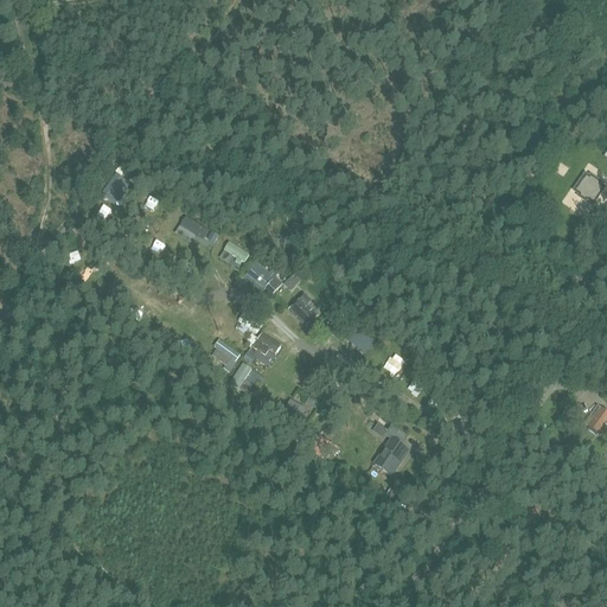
[(123,183),(131,186),(134,179),(128,176),(123,183)]
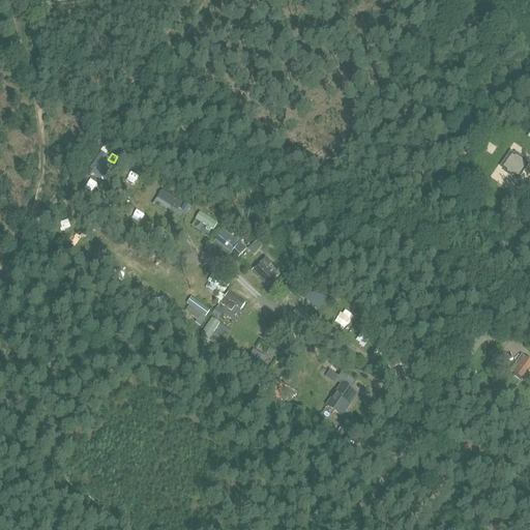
[(528,165),(521,159),(522,157),(516,154),(514,155),(510,153),(501,168),(506,171),(505,172),(511,177),(512,175),(519,179),(528,165)]
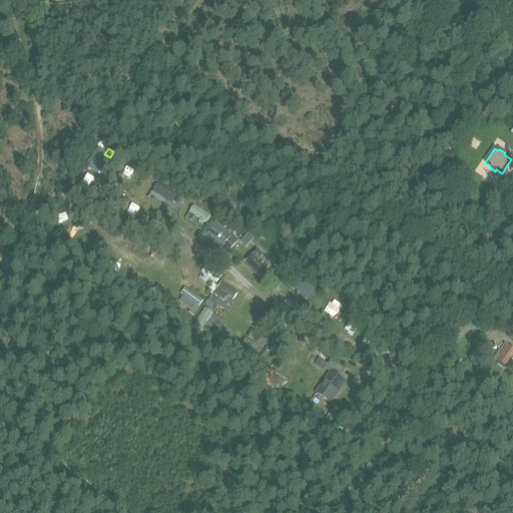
[(92,172),(97,177),(104,170),(100,165),(92,172)]
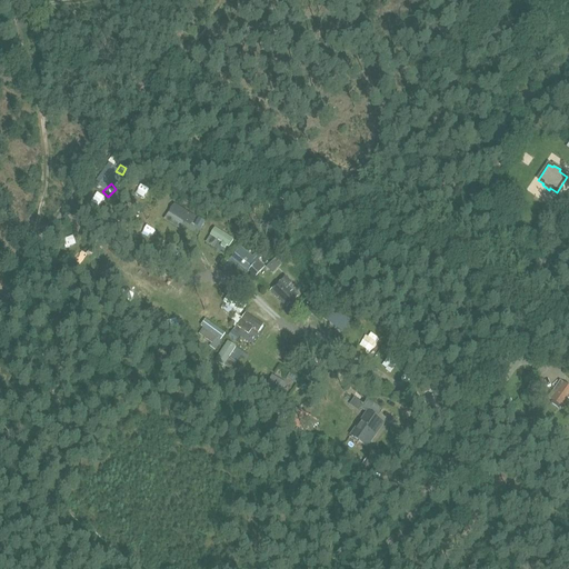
[(149,187),(141,195),(151,203),(158,196),(149,187)]
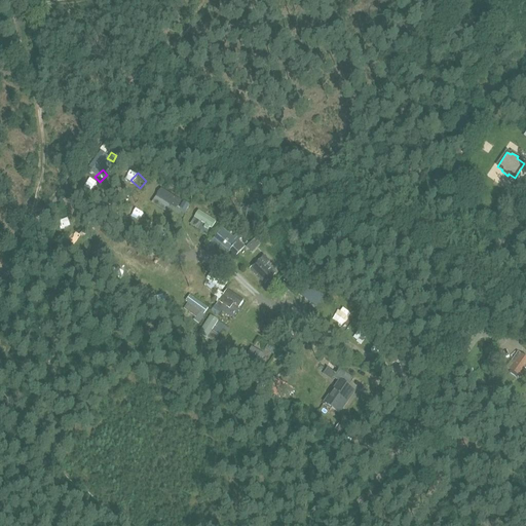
[(180,201),(161,189),(156,197),(176,209),(180,201)]
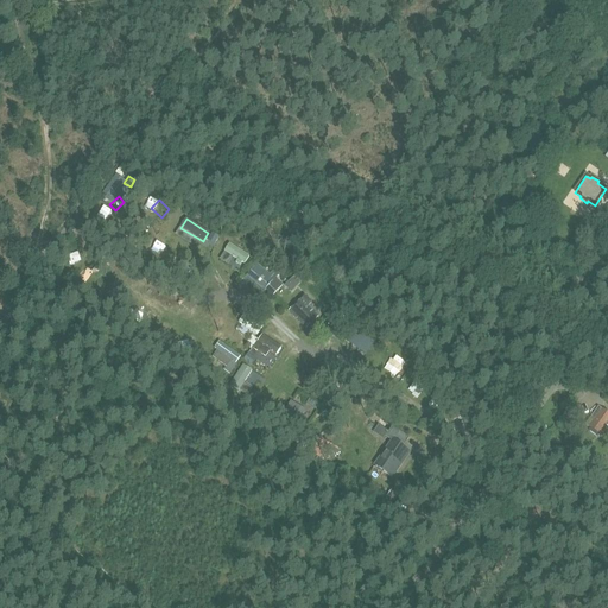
[(242,255),(229,270),(238,276),(249,261),(242,255)]
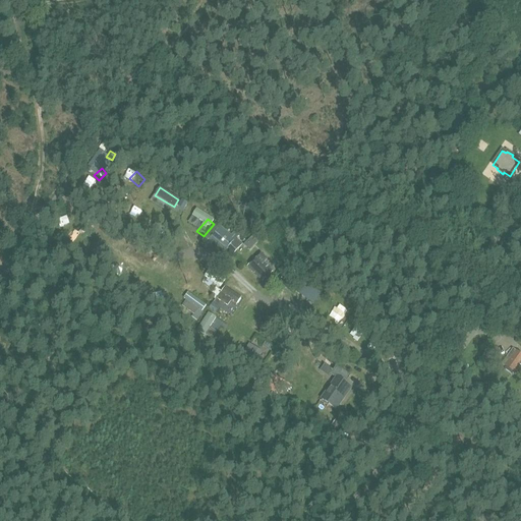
[(68,234),(73,243),(81,239),(76,230),(68,234)]
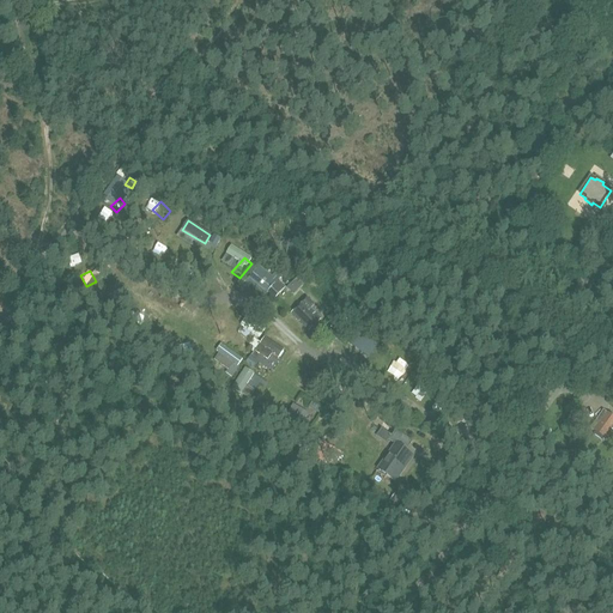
[(263,278),(261,275),(258,281),(260,283),(258,285),(262,287),(263,286),(268,290),(268,291),(275,298),(285,287),(278,281),(273,285),(267,281),(269,278),(266,274),(263,278)]
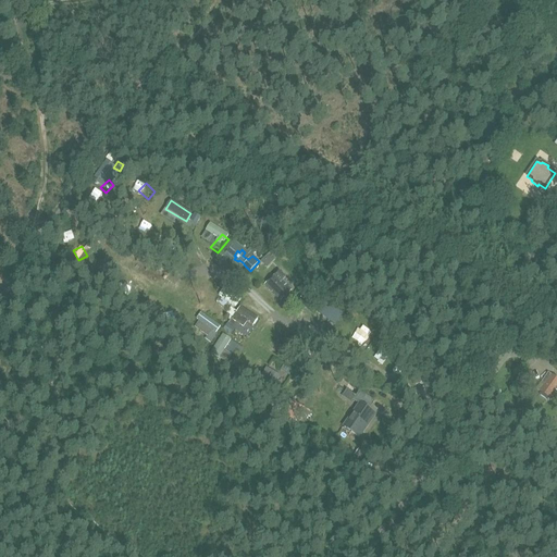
[(281,300),(292,289),(282,281),(285,276),(279,270),(264,284),(281,300)]
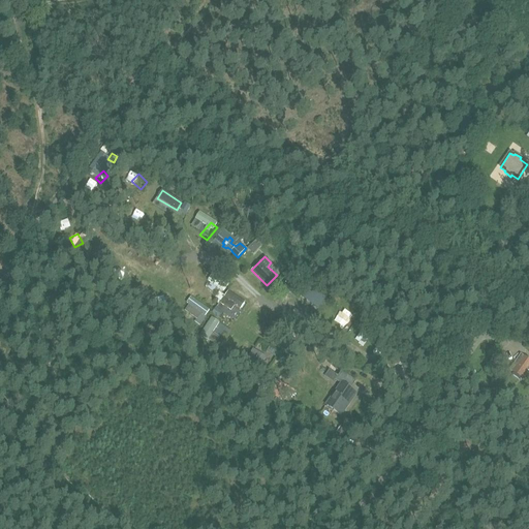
[(94,260),(98,267),(103,263),(100,257),(94,260)]
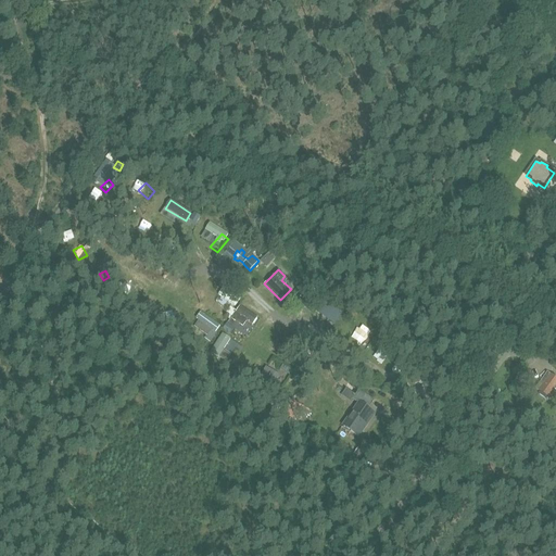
[(252,323),(256,317),(240,306),(231,318),(243,326),(247,319),(252,323)]
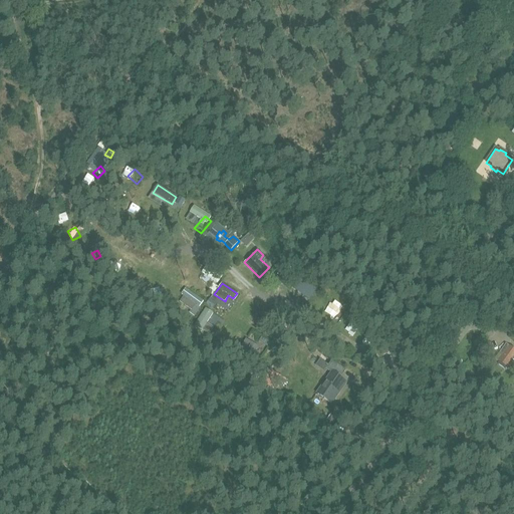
[(188,303),(195,309),(200,303),(193,297),(188,303)]
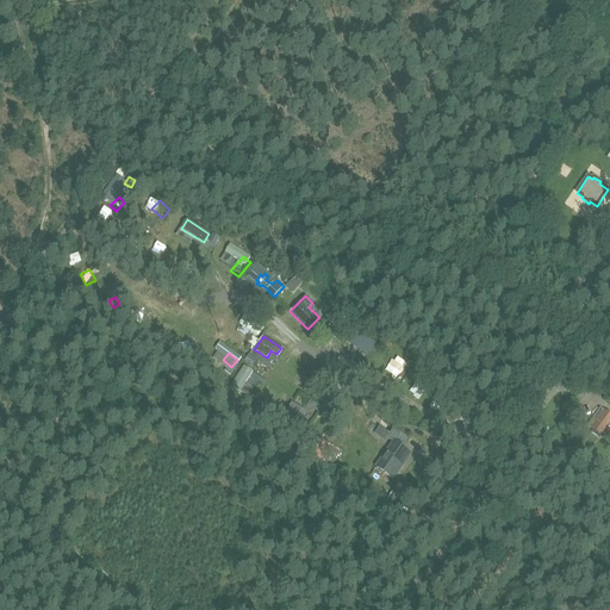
[(266,369),(269,363),(261,359),(257,365),(266,369)]
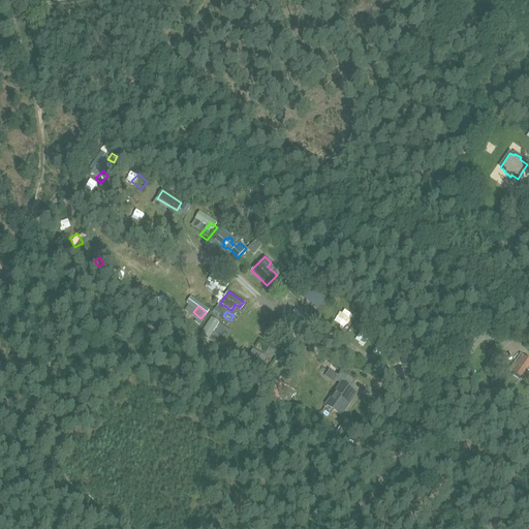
[(528,370),(528,360),(521,353),(509,369),(514,371),(511,374),(520,379),(522,377),(527,369),(528,370)]
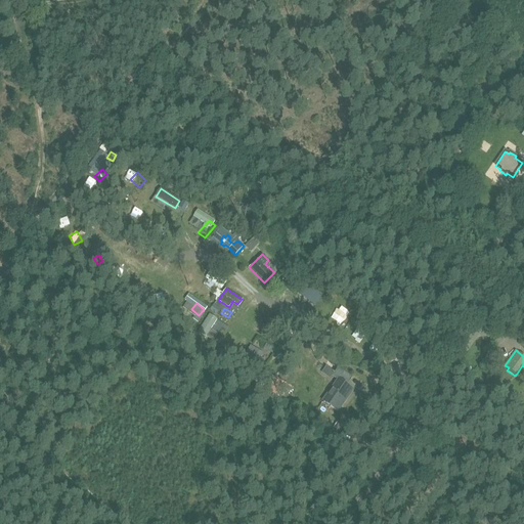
[(337,410),(352,389),(346,385),(351,377),(337,366),(332,375),(337,379),(322,400),(337,410)]
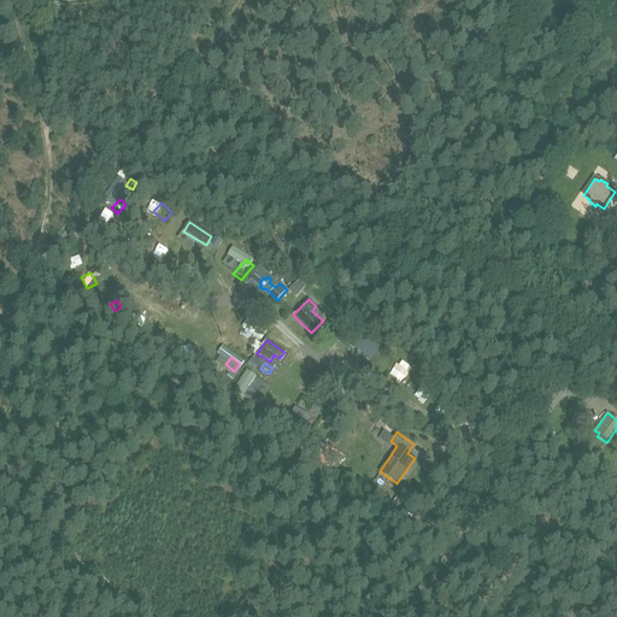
[(344,456),(331,448),(325,458),(338,465),(344,456)]
